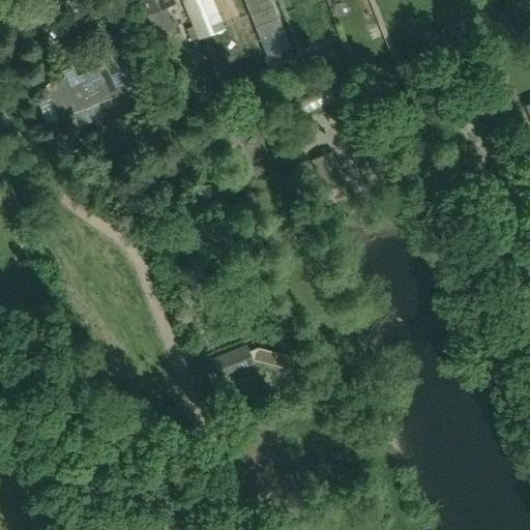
[(139,0),(145,15),(176,3),(175,0),(139,0)]
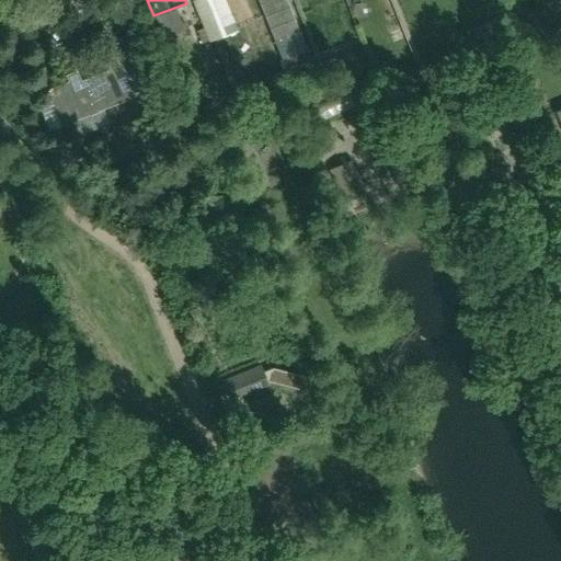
[(199,20),(193,23),(202,44),(213,39),(212,38),(213,38),(225,34),(236,30),(224,0),(204,0),(197,2),(197,3),(194,4),(199,20)]
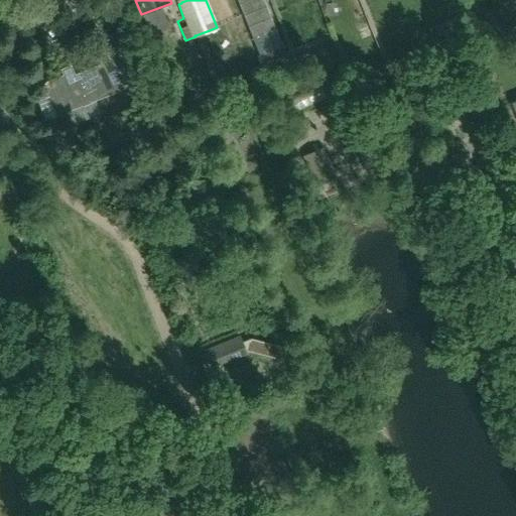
[(251,0),(250,0),(255,19),(276,13),(272,0),(251,0)]
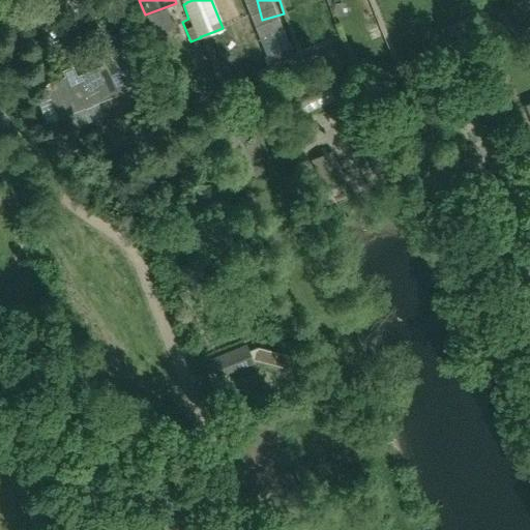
[(106,66),(76,78),(72,68),(64,71),(66,78),(45,86),(48,93),(49,93),(50,95),(51,94),(61,119),(65,118),(66,119),(68,118),(67,117),(69,116),(68,115),(123,94),(127,106),(138,101),(118,52),(102,58),(106,66)]
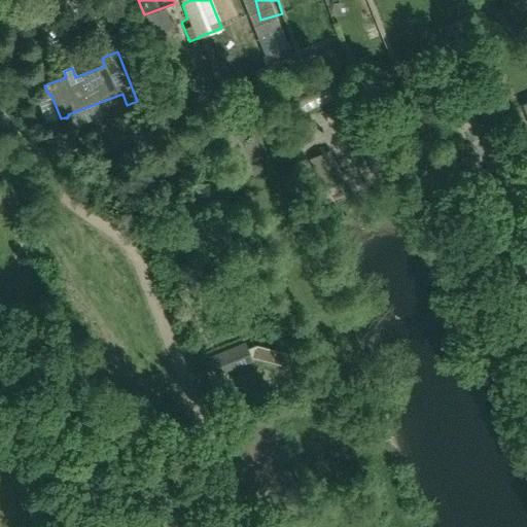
[(361,141),(367,156),(375,172),(391,166),(369,112),(365,113),(356,93),(342,99),(351,119),(352,119),(361,141)]
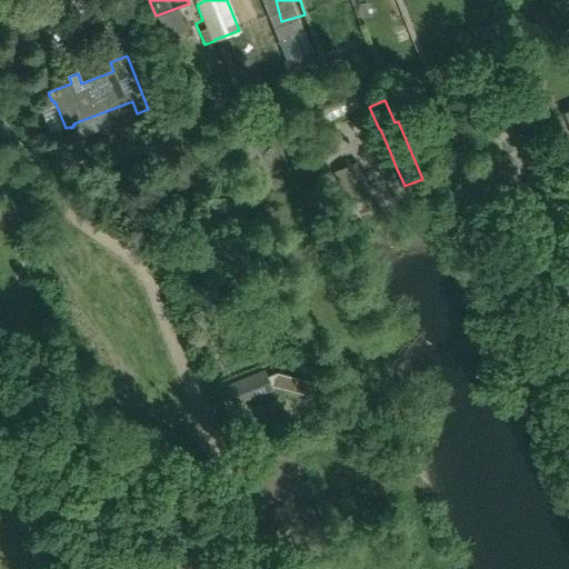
[(357,162),(335,172),(349,207),(371,197),(357,162)]
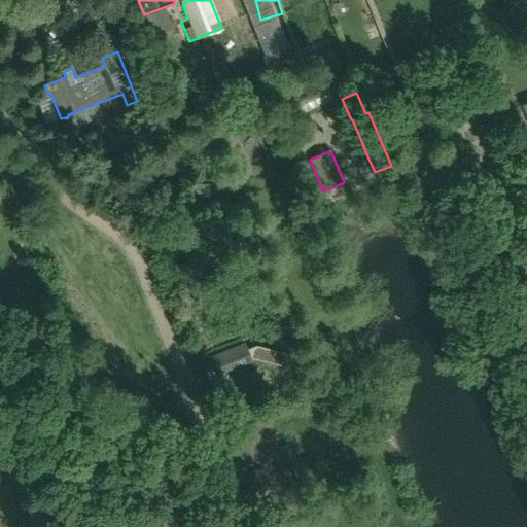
[(251,362),(244,344),(210,358),(217,377),(251,362)]
